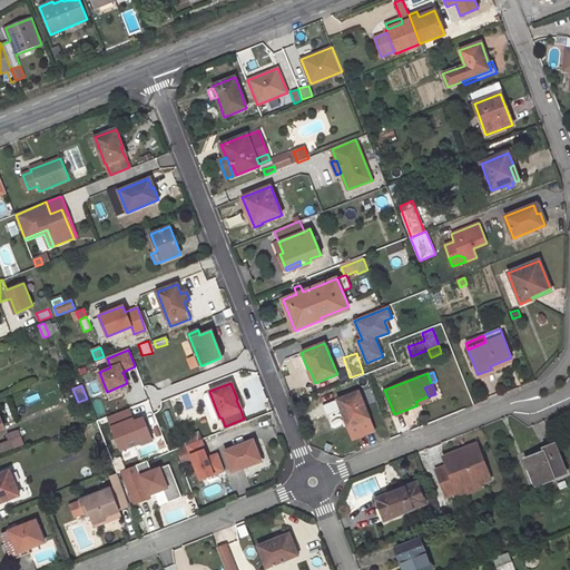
[(359,391),(338,399),(343,409),(341,410),(347,426),(370,418),(359,391)]
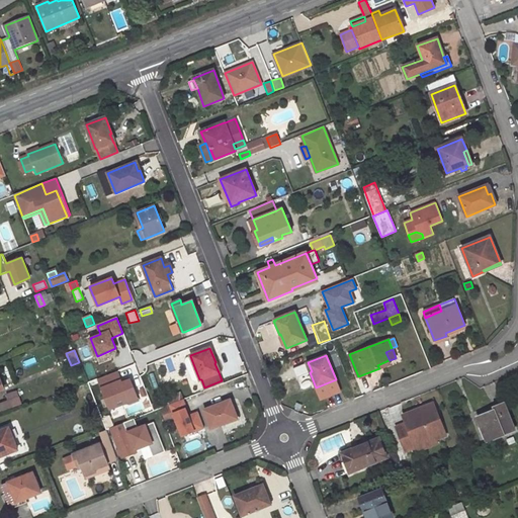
[(186,358),(184,361),(192,379),(195,381),(199,379),(190,356),(186,358)]
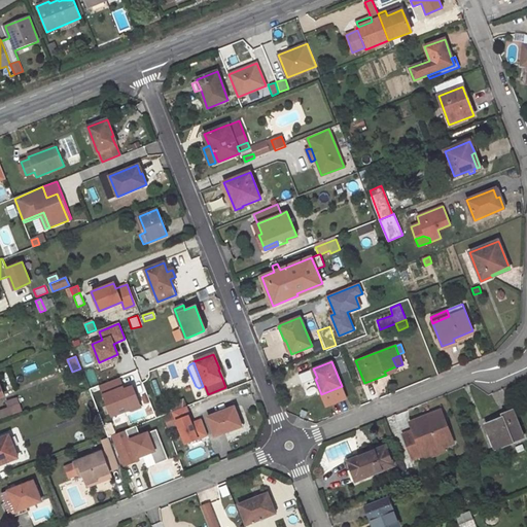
[(27,374),(37,370),(34,363),(24,367),(27,374)]
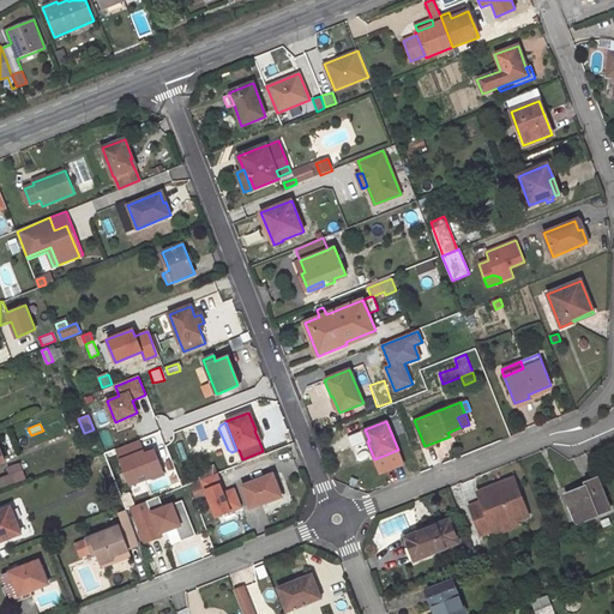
[(139,440),(116,450),(130,485),(151,476),(152,479),(163,474),(154,449),(144,452),(139,440)]
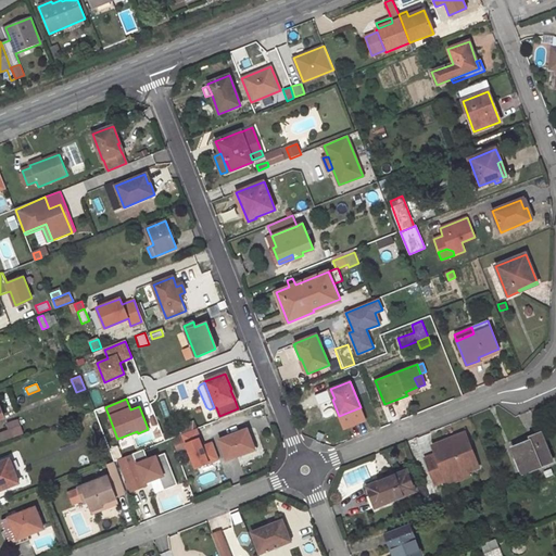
[(9,430),(0,433),(0,438),(1,442),(22,434),(16,420),(7,424),(9,430)]
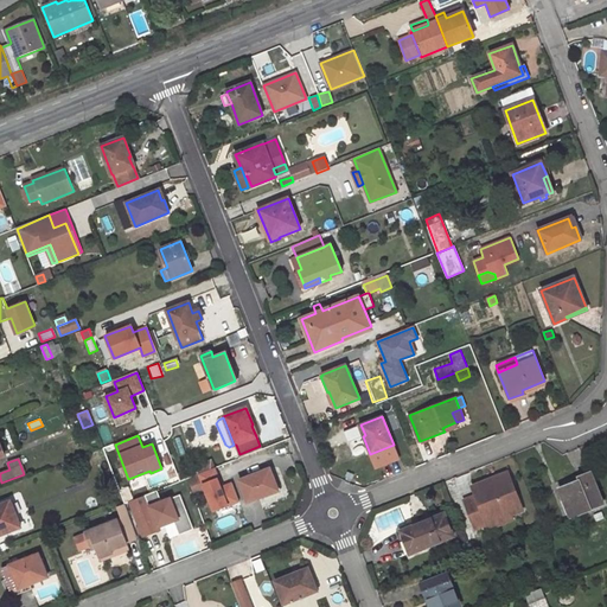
[(219,479),(215,467),(199,473),(215,511),(240,500),(232,483),(222,487),(218,479),(219,479)]
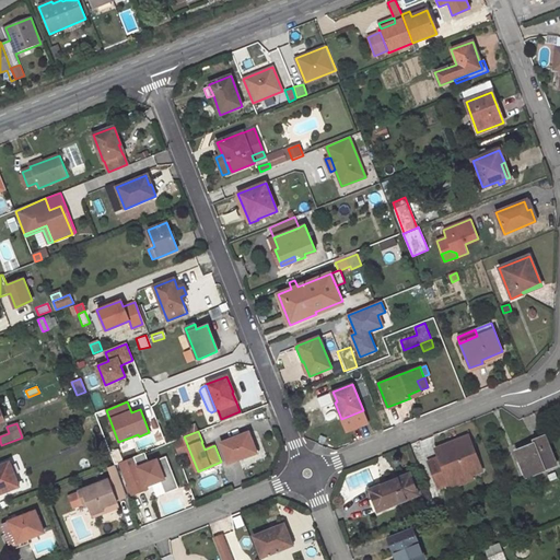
[(255,453),(252,443),(253,443),(249,432),(221,443),(229,464),(255,453)]
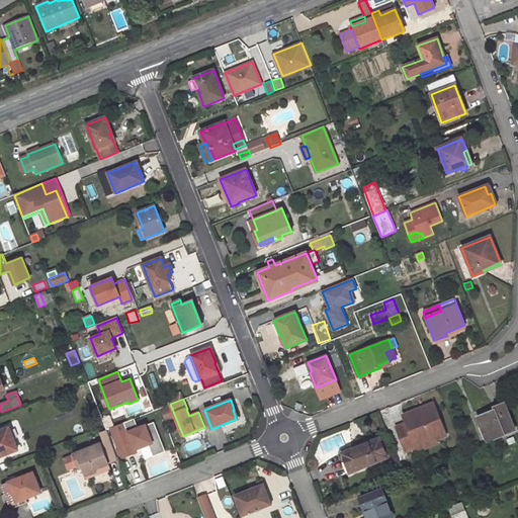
[(446,435),(433,404),(403,416),(406,423),(396,427),(406,451),(416,447),(415,444),(434,436),(435,439),(446,435)]
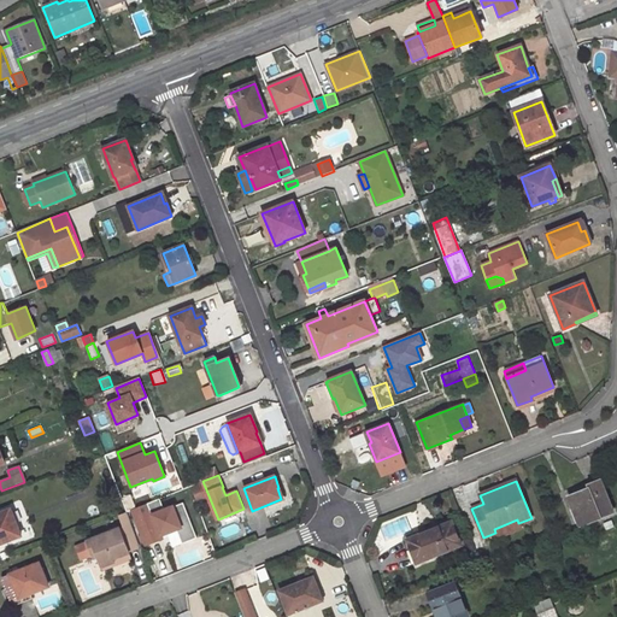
[(613,513),(600,481),(585,487),(586,489),(568,497),(580,526),(613,513)]
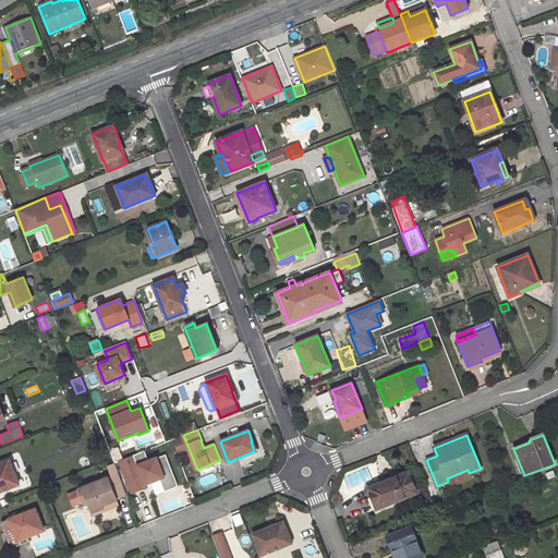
[(180,438),(173,441),(178,453),(185,451),(180,438)]
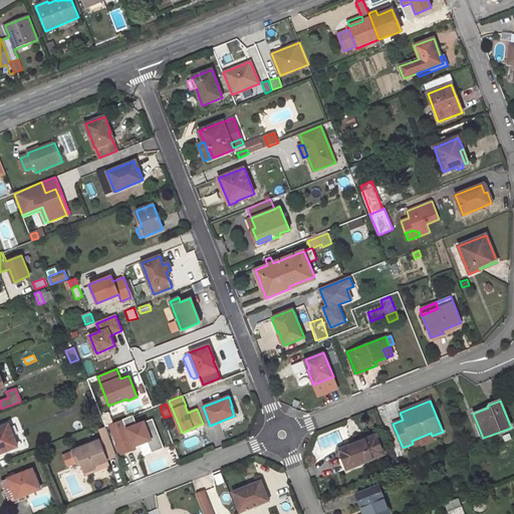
[(124,419),(123,419),(127,429),(136,426),(133,416),(130,417),(124,419)]
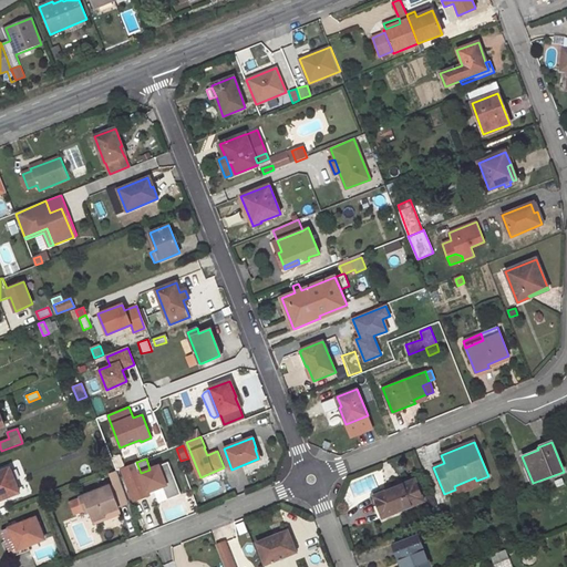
[(136,462),(121,468),(131,493),(129,494),(131,501),(133,500),(134,501),(150,495),(148,492),(141,473),(136,462)]
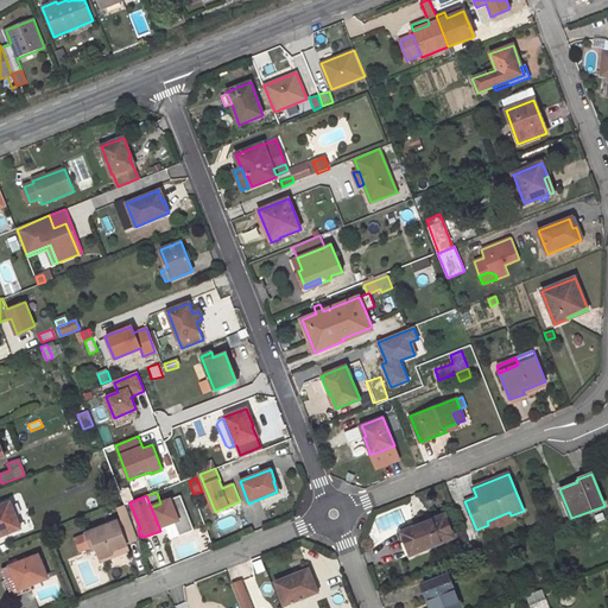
[(179,495),(160,504),(151,507),(159,527),(173,523),(178,536),(192,531),(179,495)]
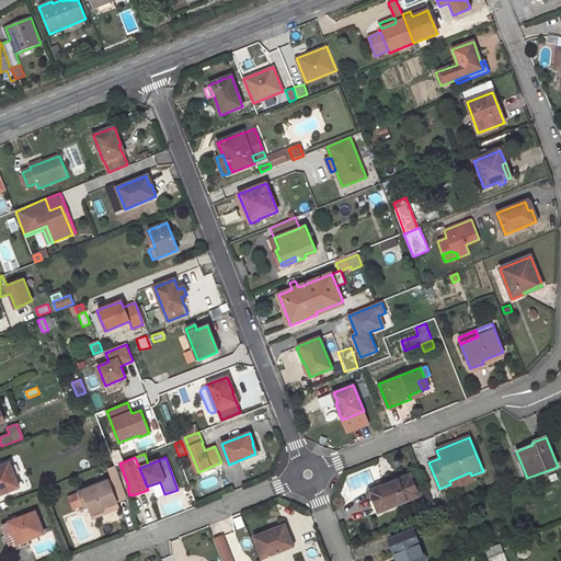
[(0,494),(20,488),(10,464),(0,467),(0,494)]
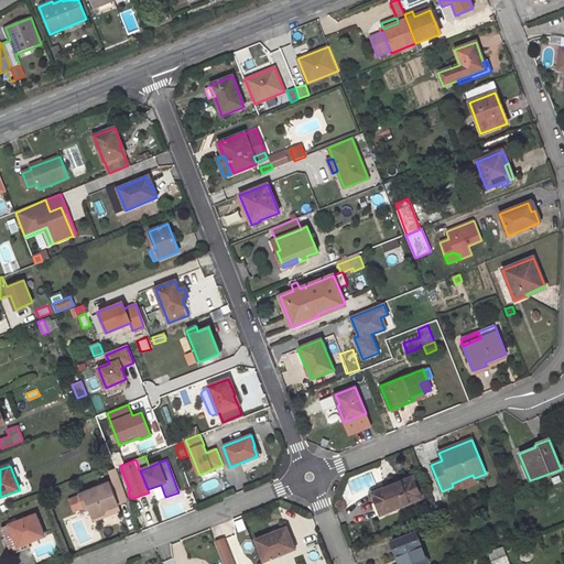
[(112,481),(79,495),(85,508),(88,507),(93,519),(105,513),(104,511),(118,506),(118,505),(128,500),(116,468),(109,470),(112,481)]
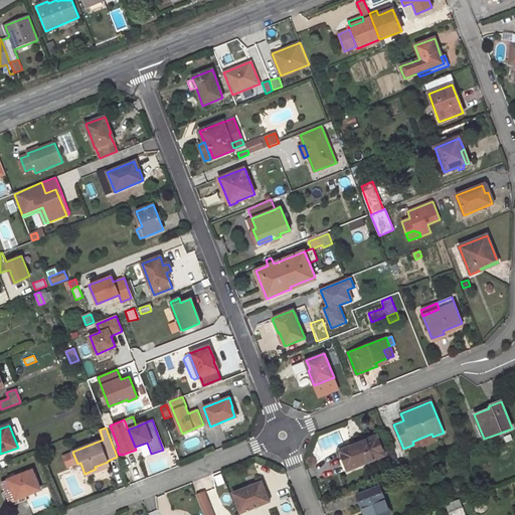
[(415,449),(435,441),(433,437),(432,434),(412,442),(413,445),(415,449)]
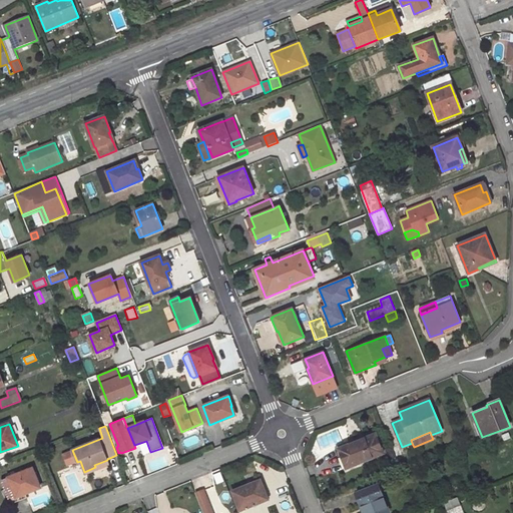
[(512,443),(508,433),(501,436),(505,446),(512,443)]
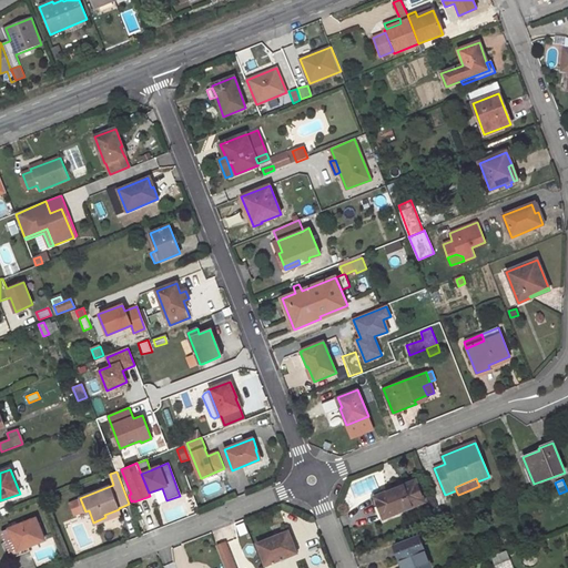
[(383,518),(424,501),(416,480),(375,496),(383,518)]
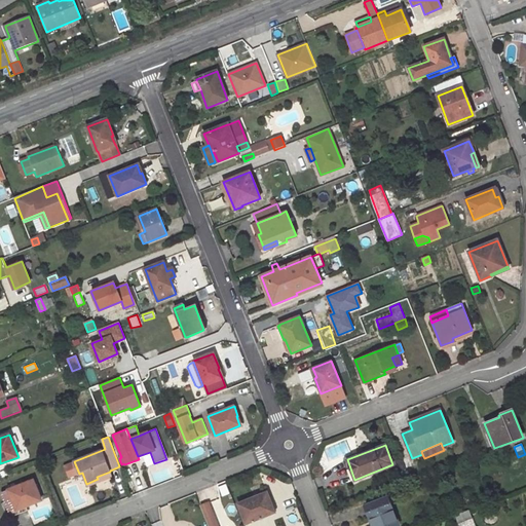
[(110,472),(97,477),(98,479),(99,481),(112,476),(110,472)]
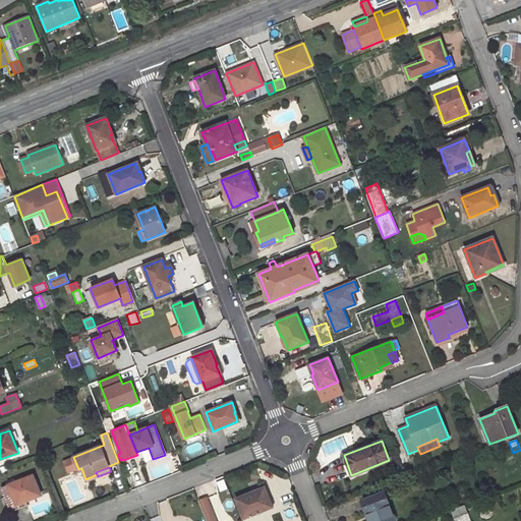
[(33,475),(1,488),(10,511),(18,508),(16,503),(25,500),(25,501),(41,495),(33,475)]
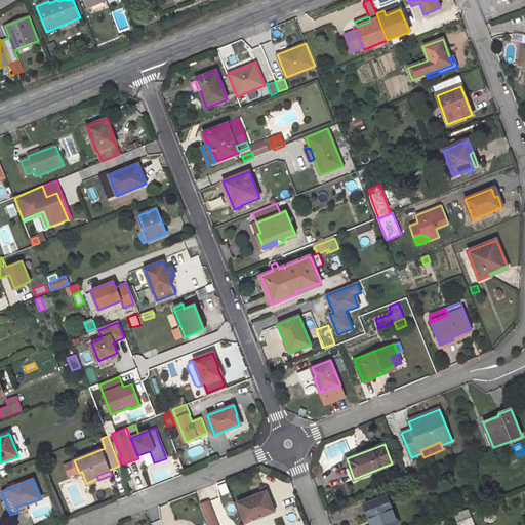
[(274,511),(270,499),(268,500),(265,492),(238,502),(245,523),(274,511)]
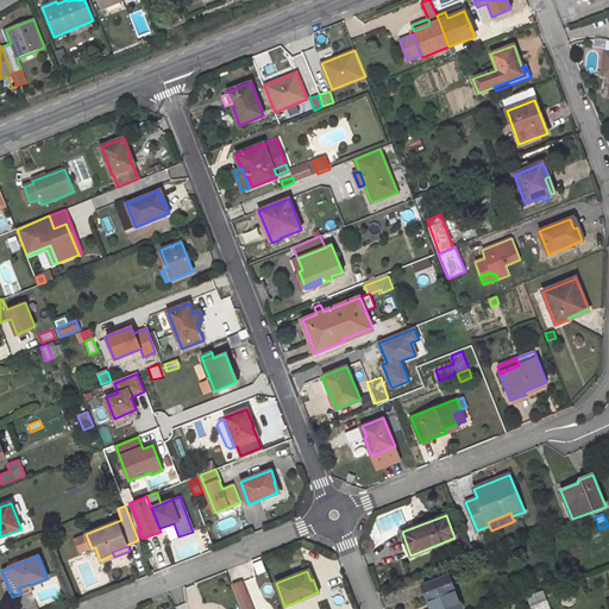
[(457,608),(462,608),(447,575),(422,585),(429,600),(434,598),(439,608),(457,608)]
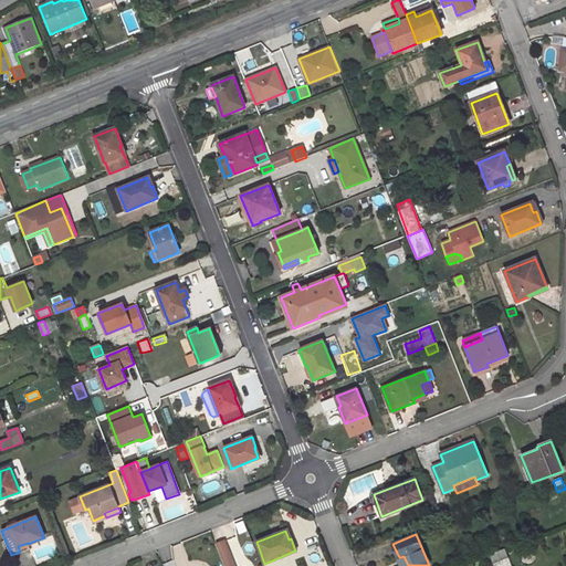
[(224,541),(216,544),(222,561),(231,557),(224,541)]
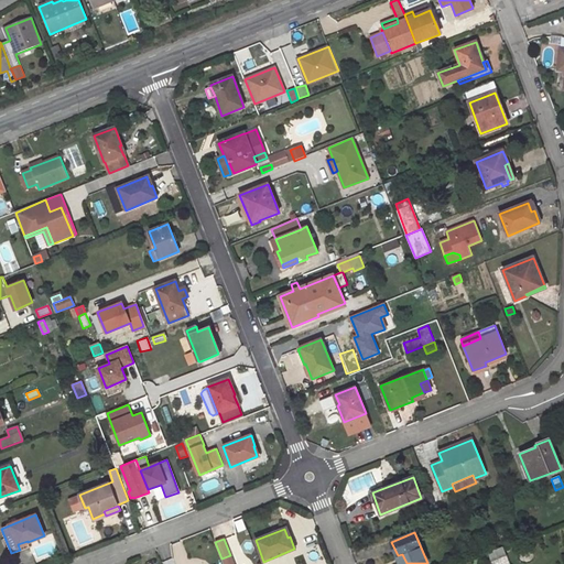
[(507,555),(503,546),(488,553),(490,562),(507,555)]
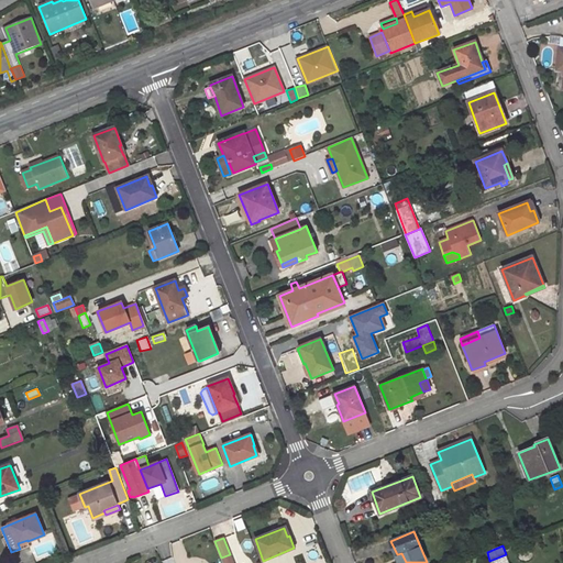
[(406,562),(401,553),(397,554),(399,562),(406,562)]
